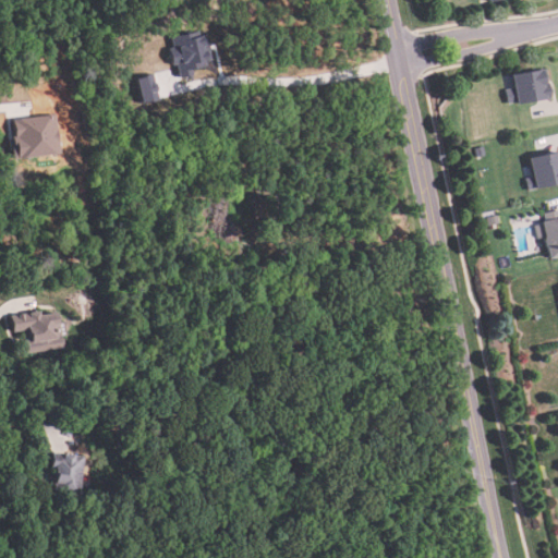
[(171,73),(170,61),(165,62),(164,47),(167,47),(166,36),(196,33),(197,44),(204,44),(205,58),(199,58),(199,65),(192,67),(193,71),(171,73)]
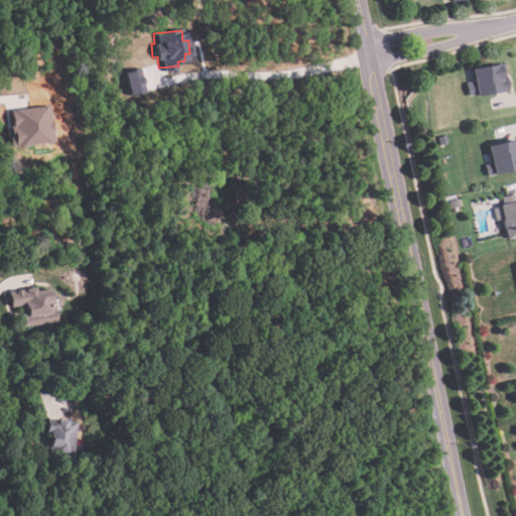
[(470,96),(468,84),(477,82),(475,70),(507,63),(512,92),(481,98),(480,95),(470,96)]
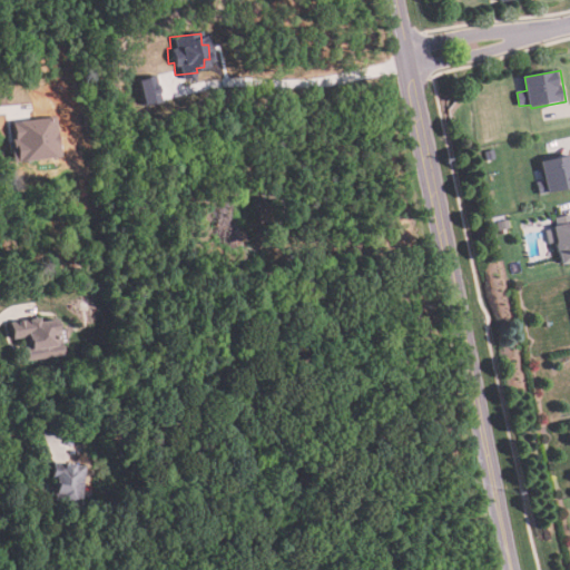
[(130,76),(135,101),(157,97),(153,72),(130,76)]
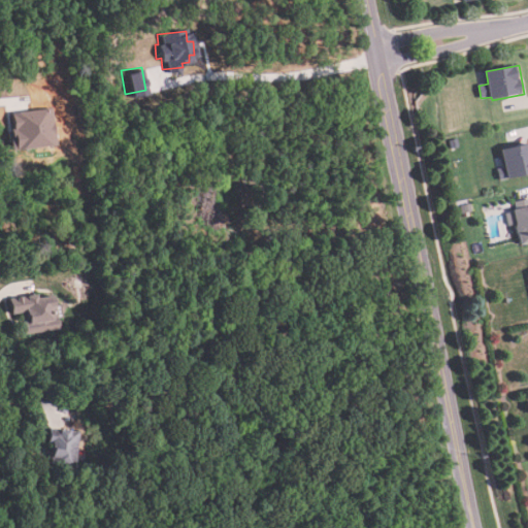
[(58,145),(19,151),(13,116),(54,109),(58,145)]
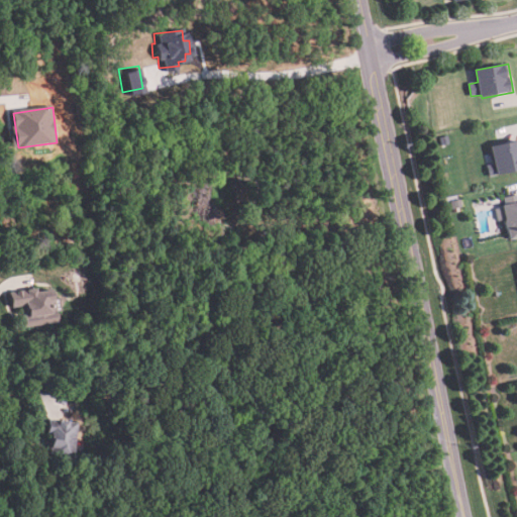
[(440,145),(439,138),(447,136),(448,143),(440,145)]
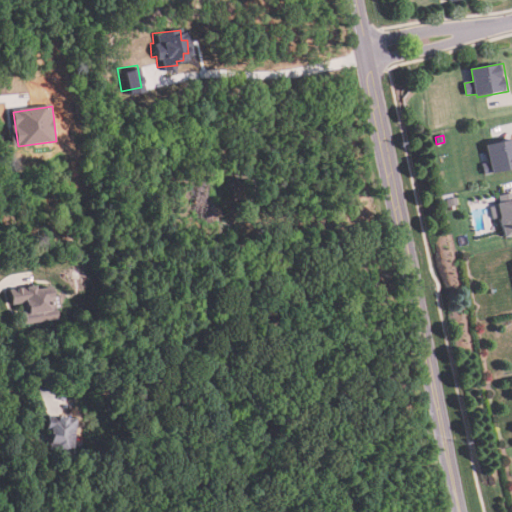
[(511,169),(485,175),(482,164),(490,163),(487,146),(511,140),(511,169)]
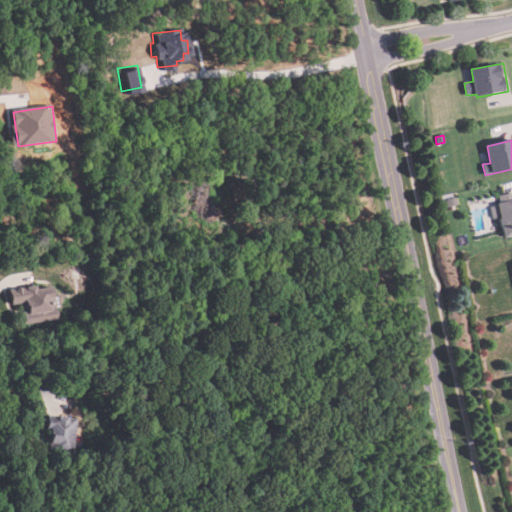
[(447,207),(446,200),(457,199),(457,206),(447,207)]
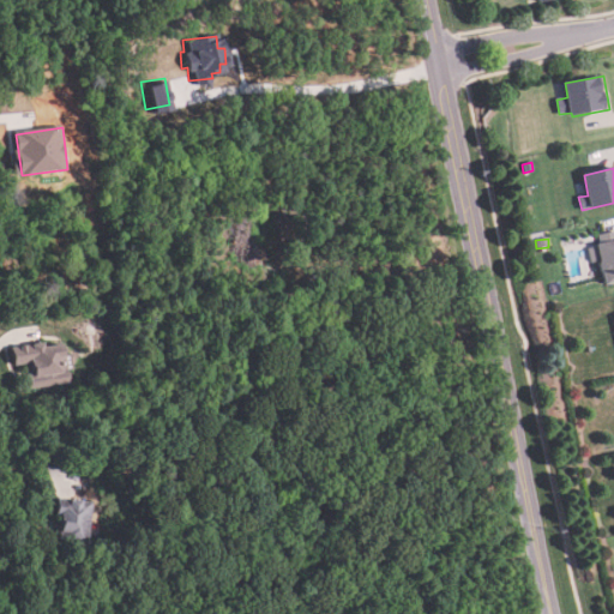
[(590,250),(599,247),(599,246),(613,242),(613,283),(608,286),(603,260),(593,263),(590,250)]
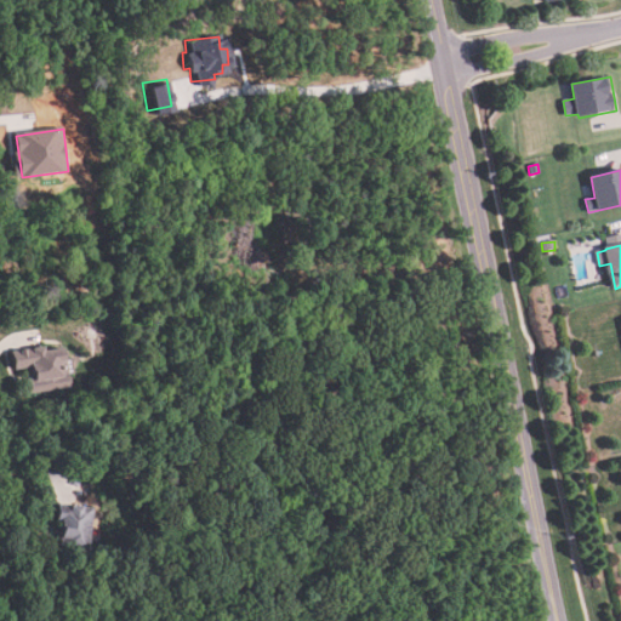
[(70,388),(28,397),(26,383),(29,382),(29,377),(33,377),(32,369),(15,372),(12,353),(28,351),(29,355),(34,354),(33,349),(45,347),(46,351),(64,347),(66,352),(68,352),(74,382),(69,383),(70,388)]
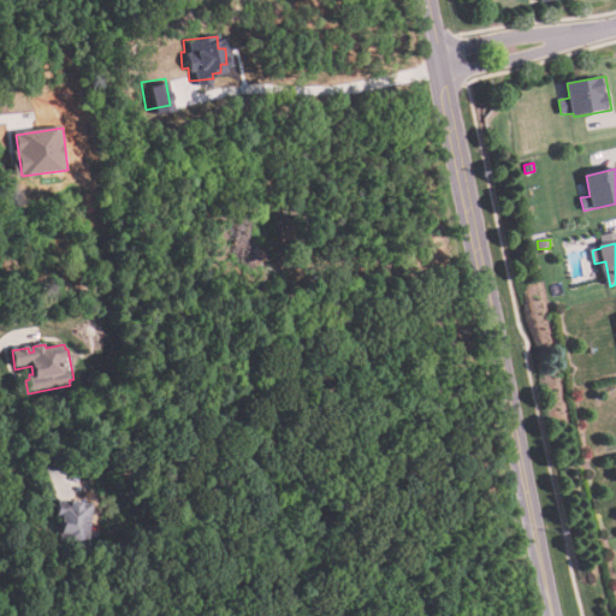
[(89,546),(57,543),(60,517),(55,517),(58,501),(94,504),(92,525),(88,523),(87,534),(90,534),(89,546)]
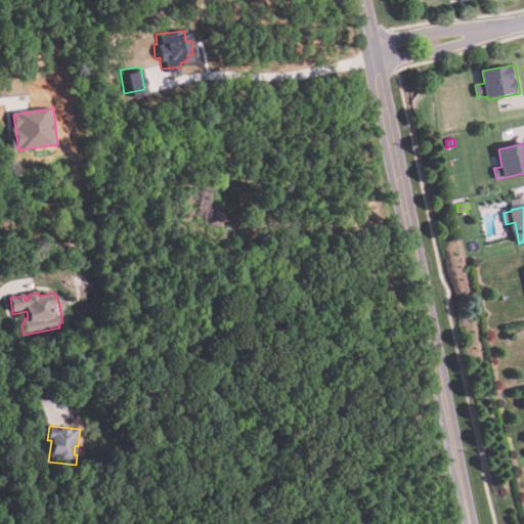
[(142,477),(132,476),(134,467),(144,469),(142,477)]
